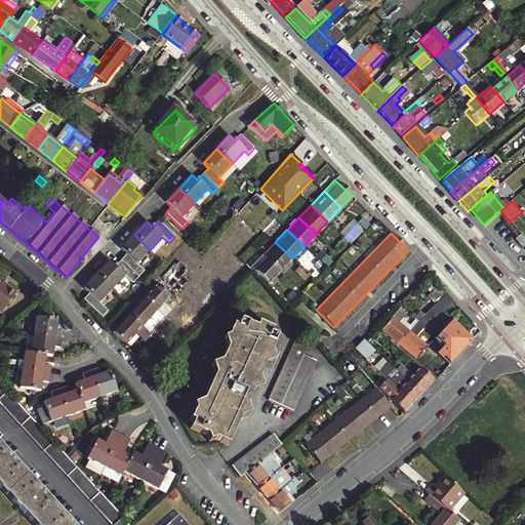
[(126,253),(125,255),(121,259),(138,277),(145,271),(136,264),(150,250),(134,235),(121,248),(126,253)]
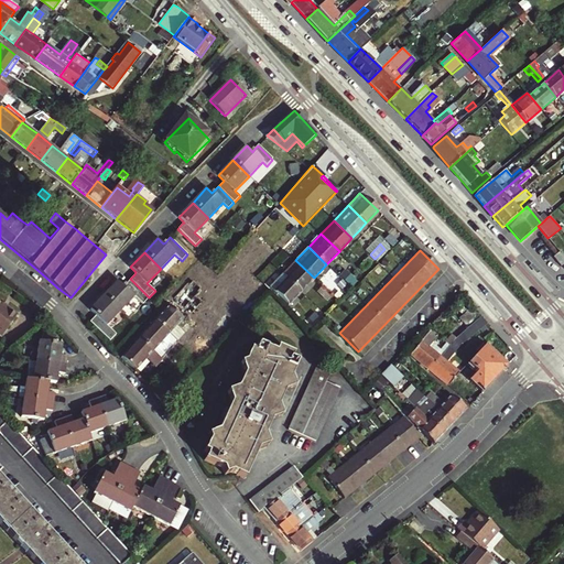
[(563,259),(559,253),(553,258),(561,267),(563,263),(563,259)]
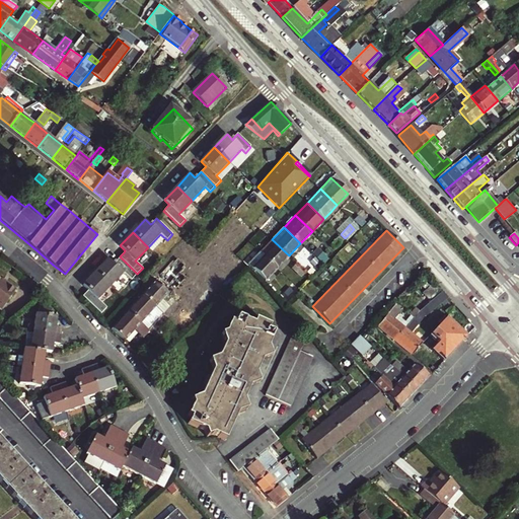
[(339,235),(329,244),(334,248),(343,239),(339,235)]
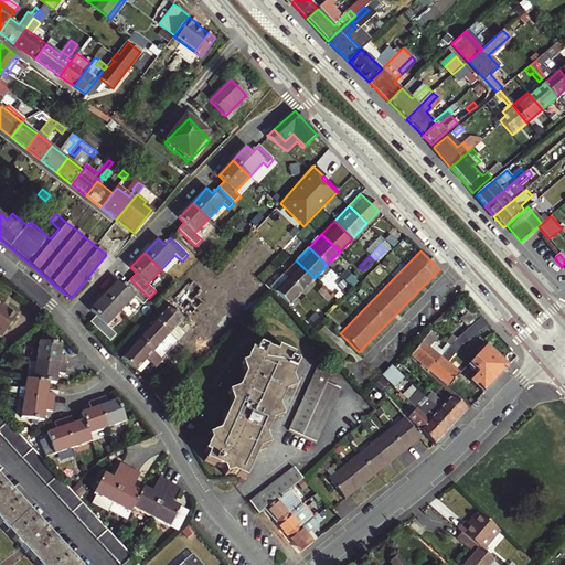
[(315,278),(296,260),(295,263),(298,266),(287,278),(301,291),(315,278)]
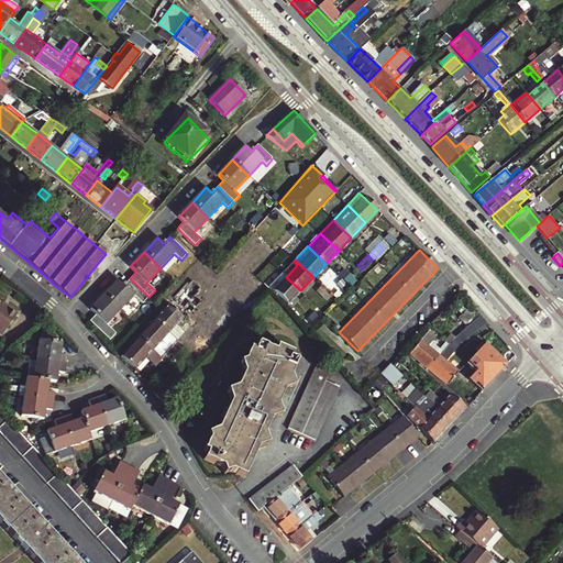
[(348,272),(342,277),(349,284),(354,278),(348,272)]
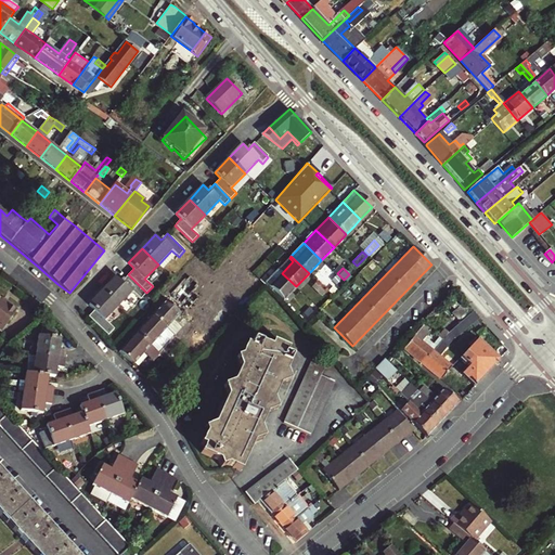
[(282,273),(278,269),(266,282),(283,299),(296,286),(282,273)]
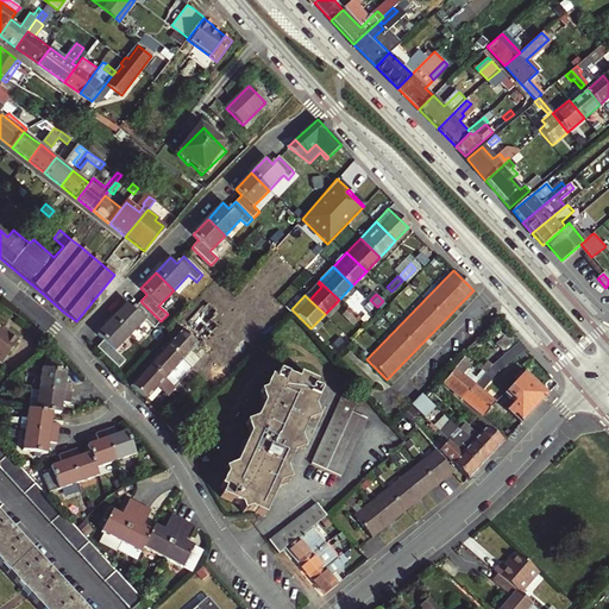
[(127,302),(113,318),(130,336),(145,320),(155,328),(161,321),(140,301),(135,307),(133,308),(127,302)]
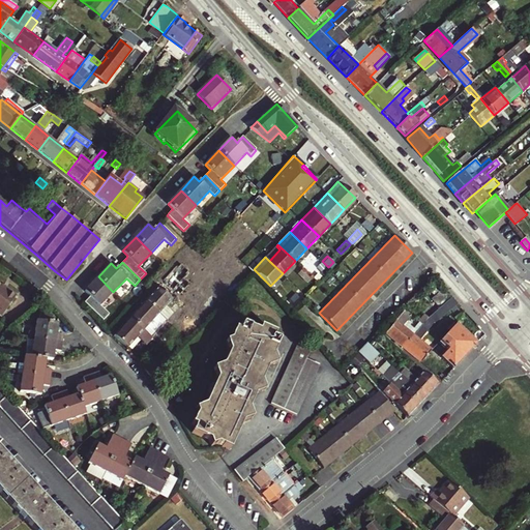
[(327,268),(321,262),(317,267),(323,272),(327,268)]
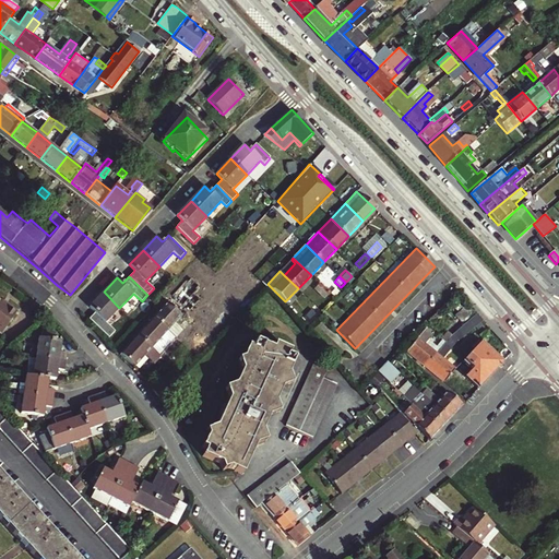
[(195,292),(194,289),(197,287),(190,280),(187,283),(186,282),(166,302),(176,312),(195,292)]
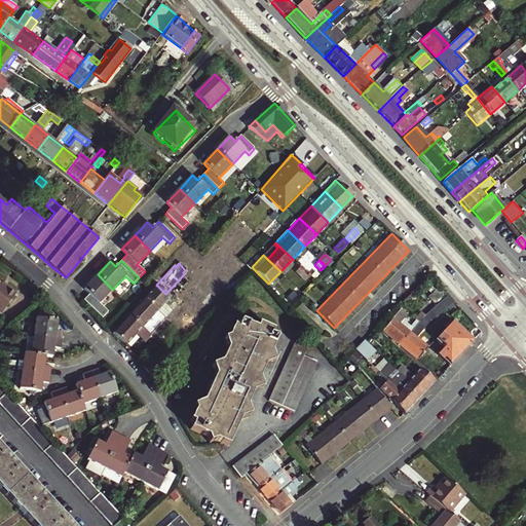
[(309,275),(300,266),(296,271),(304,279),(309,275)]
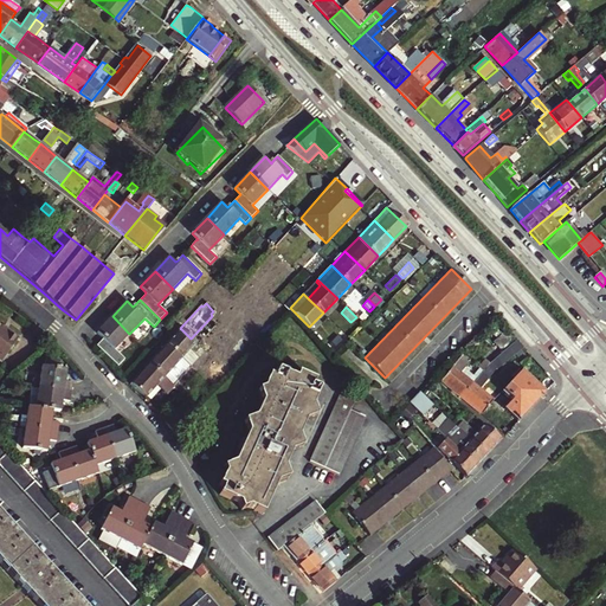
[(129,334),(113,316),(97,331),(103,337),(102,340),(97,346),(118,366),(126,359),(115,349),(129,334)]
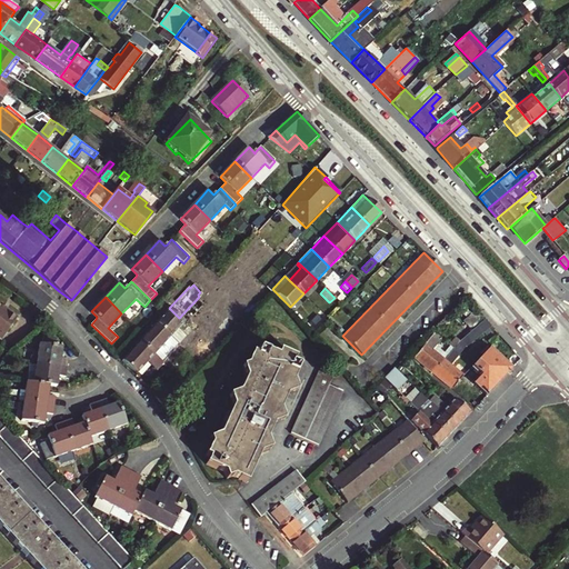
[(0,308),(0,338),(1,340),(16,319),(0,308)]
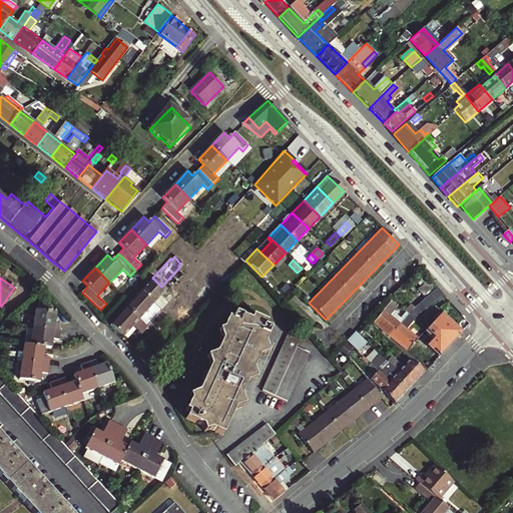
[(151,280),(141,291),(154,303),(163,294),(165,291),(161,287),(152,278),(150,280),(151,280)]
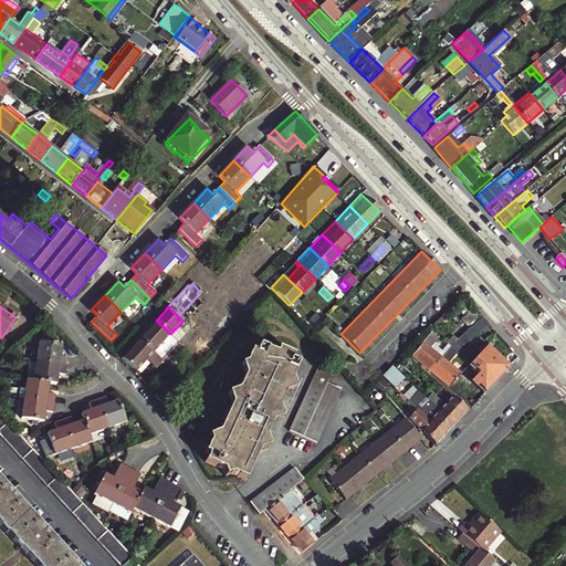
[(473,308),(459,320),(465,326),(479,315),(473,308)]
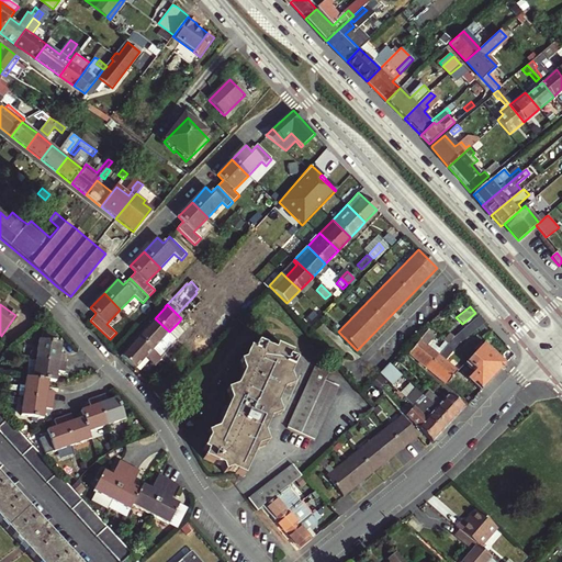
[(313,307),(305,316),(310,322),(318,313),(313,307)]
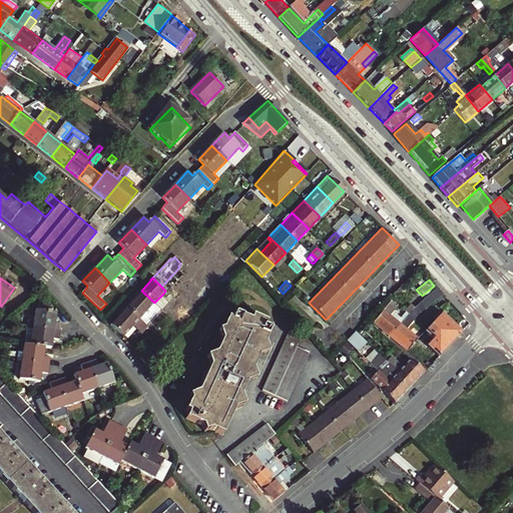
[(167,293),(170,295),(172,297),(176,293),(171,288),(167,293)]
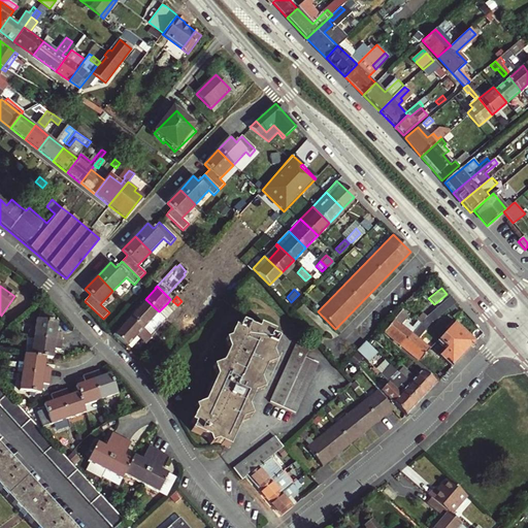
[(435,308),(441,314),(455,302),(450,296),(435,308)]
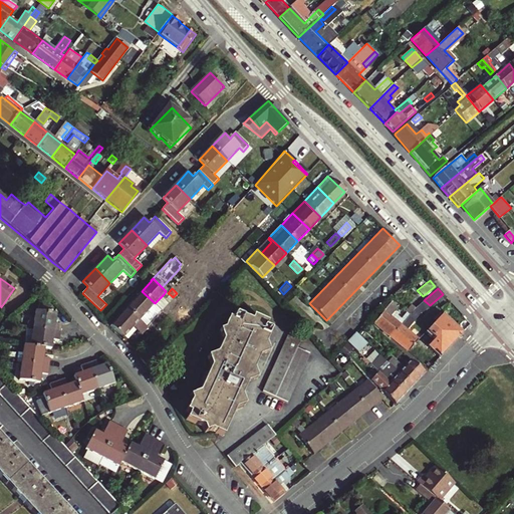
[(126,308),(139,320),(147,327),(162,309),(155,303),(142,291),(126,308)]
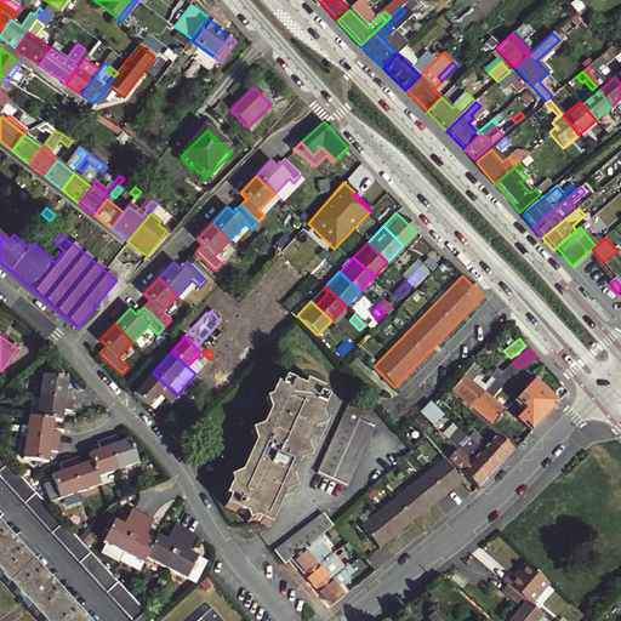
[(483,397),(473,408),(494,425),(506,411),(491,398),(510,377),(519,369),(512,363),(503,372),(490,388),(485,393),(483,397)]
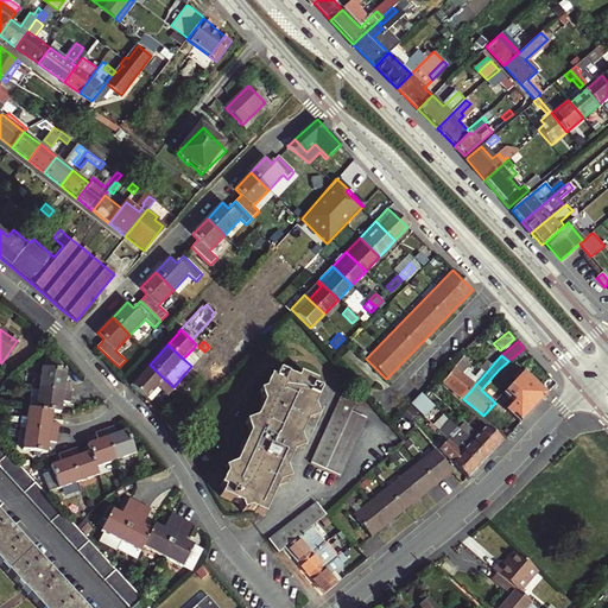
[(443,381),(463,399),(473,388),(475,385),(462,374),(472,363),(463,356),(443,381)]
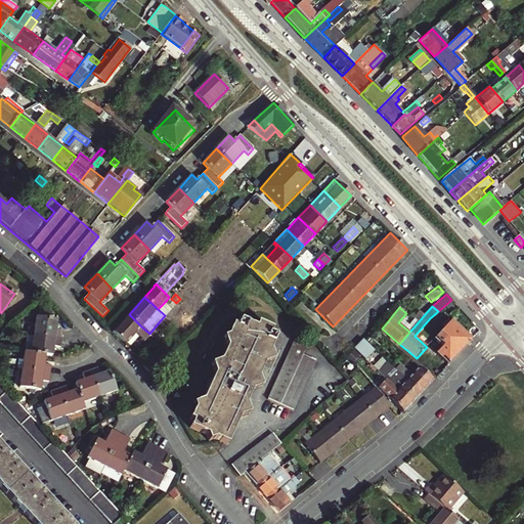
[(35,317),(33,335),(60,339),(61,331),(55,330),(56,319),(50,318),(51,311),(38,310),(38,317),(35,317)]
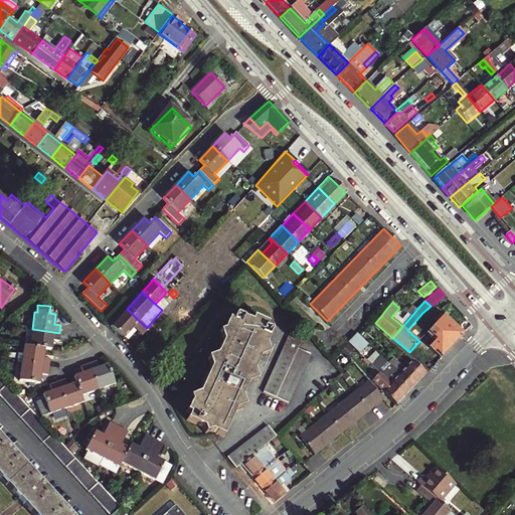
[(404,319),(406,322),(417,309),(414,307),(404,319)]
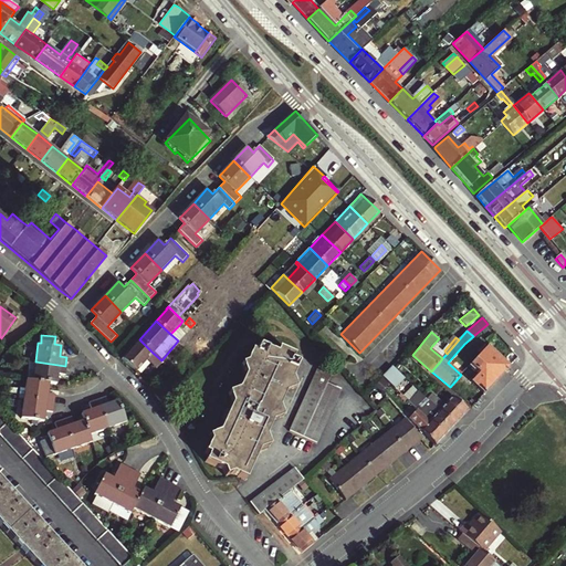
[(153,353),(139,339),(122,359),(136,373),(153,353)]
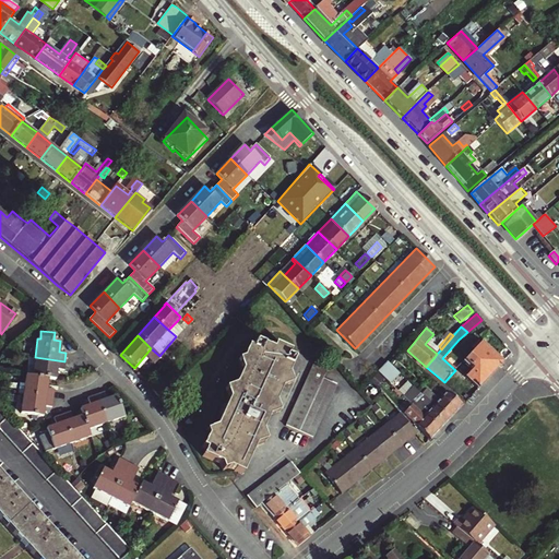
[(225,393),(228,399),(214,428),(209,430),(211,436),(210,439),(209,441),(205,439),(201,448),(205,450),(202,456),(219,465),(222,472),(227,468),(241,475),(258,440),(264,438),(262,431),(266,421),(271,412),(277,409),(274,403),(284,383),(289,381),(287,375),(295,360),(287,356),(289,352),(273,345),(271,349),(254,342),(251,348),(247,346),(244,355),(247,357),(246,359),(245,363),(239,365),(241,370),(236,382),(232,391),(225,393)]
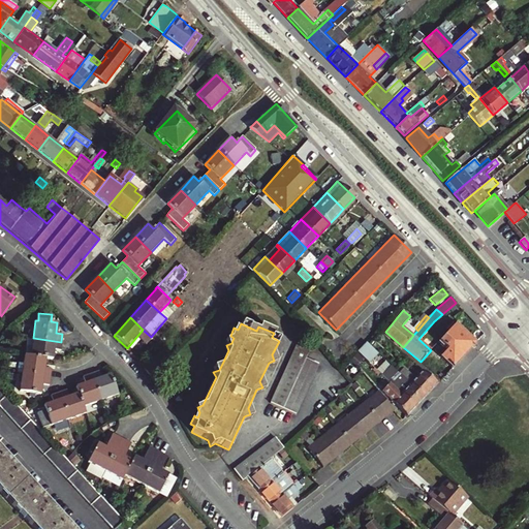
[(455,323),(453,325),(438,342),(446,349),(440,356),(452,368),(475,343),(455,323)]
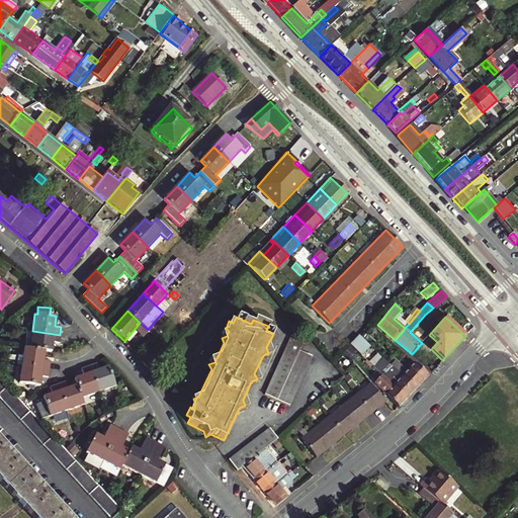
[(30,349),(44,350),(51,351),(53,342),(59,343),(60,335),(32,331),(30,349)]
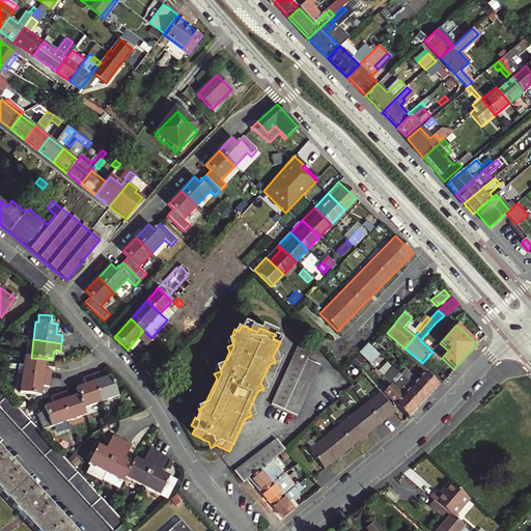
[(358,352),(370,364),(380,355),(367,343),(358,352)]
